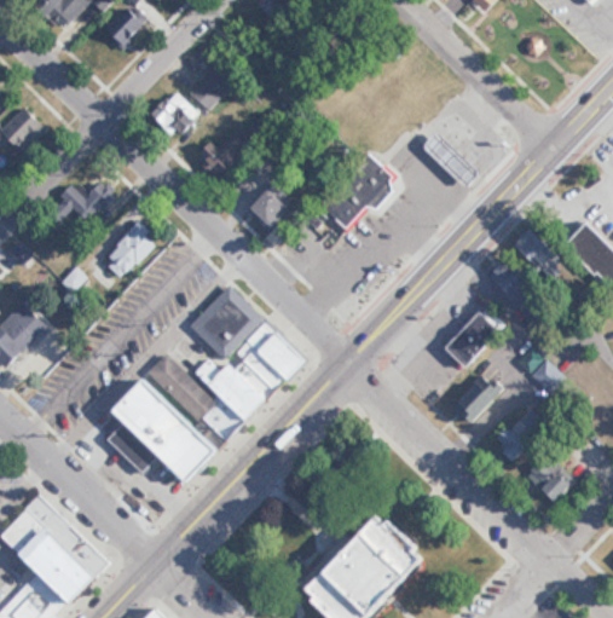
[(64,26),(87,0),(98,0),(104,5),(108,0),(51,0),(45,7),(64,26)]
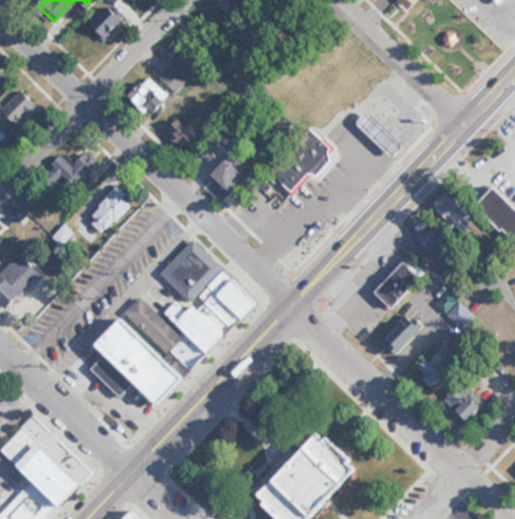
[(226,0),(217,7),(231,24),(249,9),(243,1),(244,0),(226,0)]
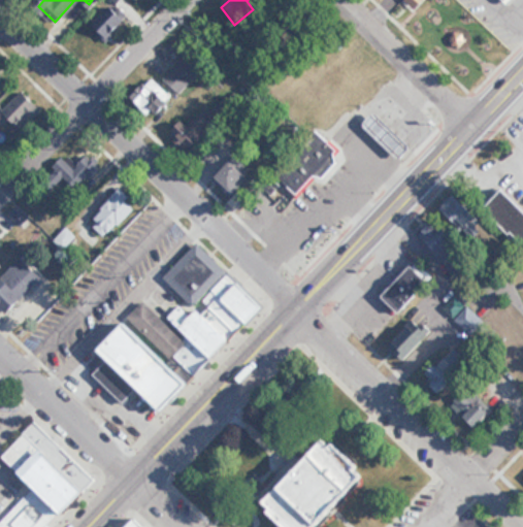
[(101,39),(124,24),(111,5),(89,22),(101,39)]
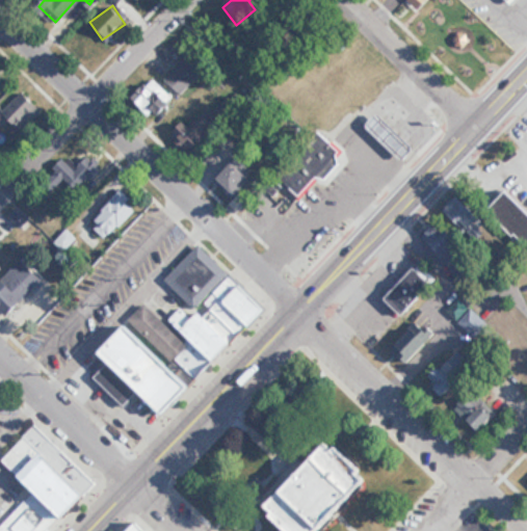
[(161,79),(178,95),(198,75),(182,58),(161,79)]
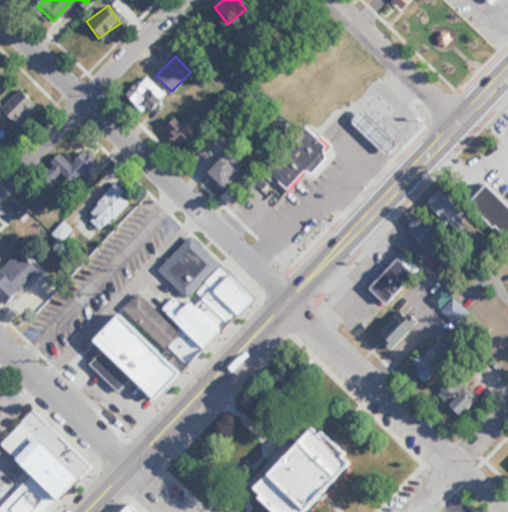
[(146,114),(161,93),(138,77),(123,99),(146,114)]
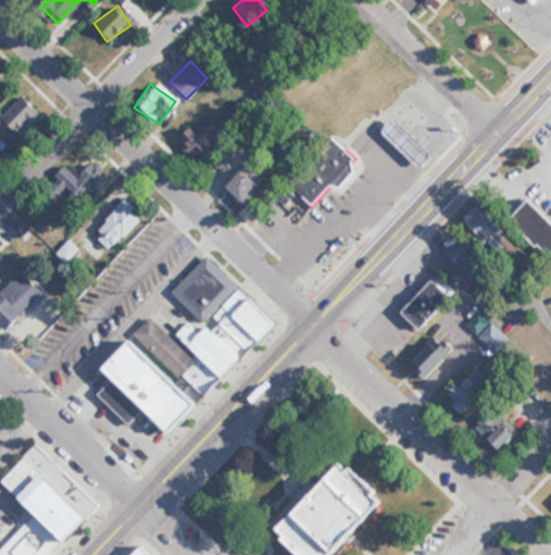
[(211,112),(191,133),(187,128),(173,143),(193,163),(230,124),(235,126),(250,110),(238,98),(218,118),(211,112)]
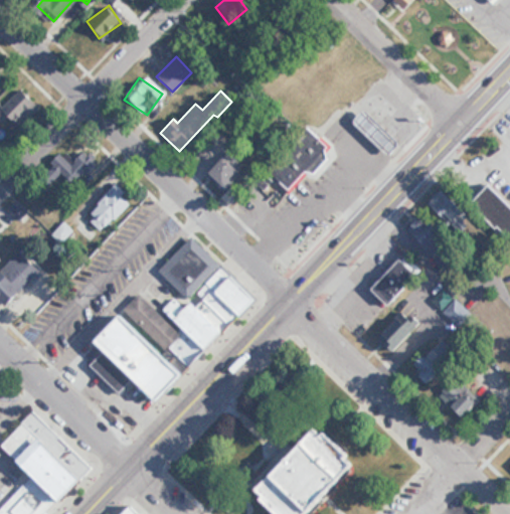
[(21,93),(2,111),(14,123),(32,105),(21,93)]
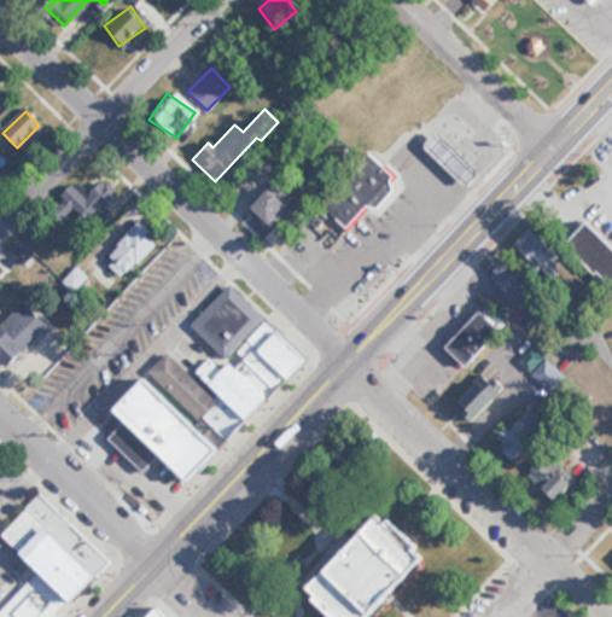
[(421,146),(436,132),(476,170),(461,185),(421,146)]
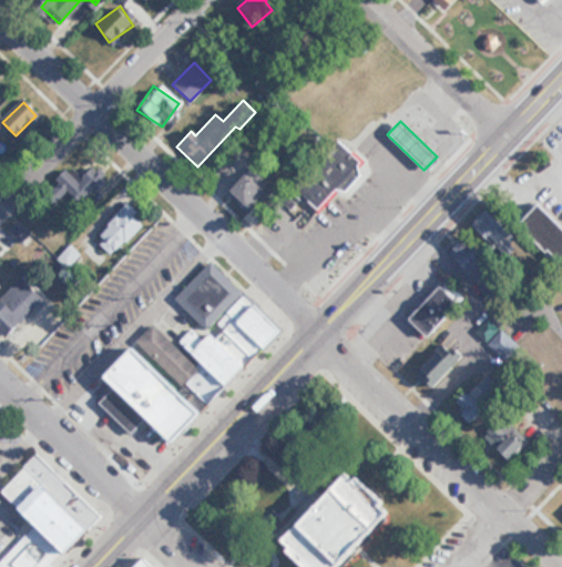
[(314,214),(360,164),(338,144),(292,193),(314,214)]
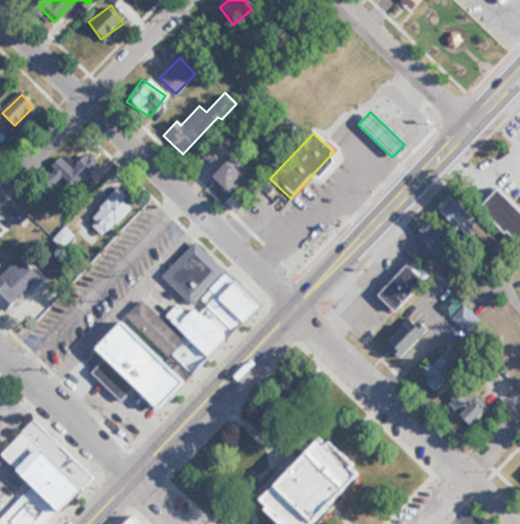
[(47,167),(72,192),(95,168),(82,154),(68,167),(57,157),(47,167)]
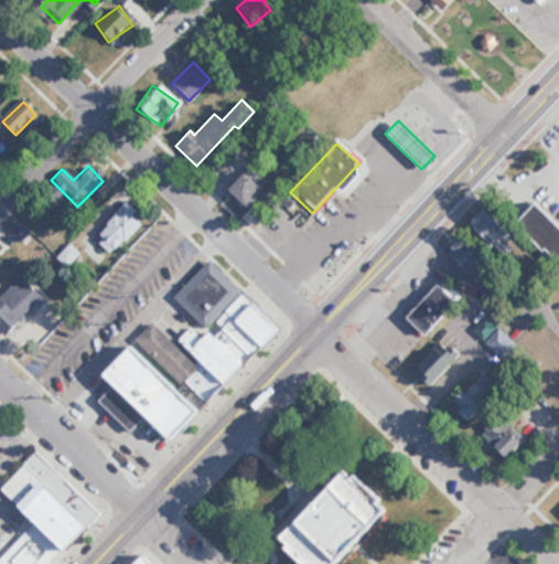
[(224,194),(245,211),(266,183),(245,167),(224,194)]
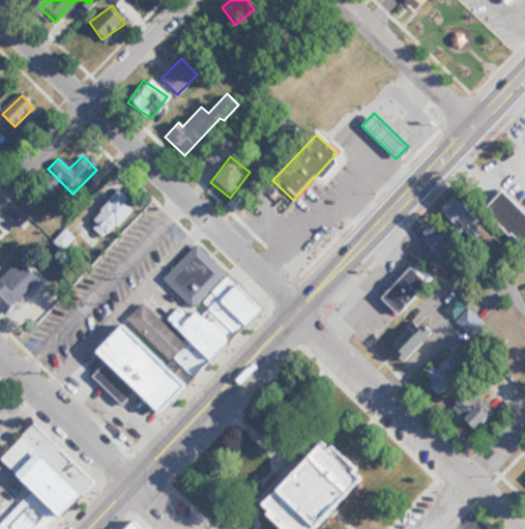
[(134,206),(116,189),(87,222),(105,238),(134,206)]
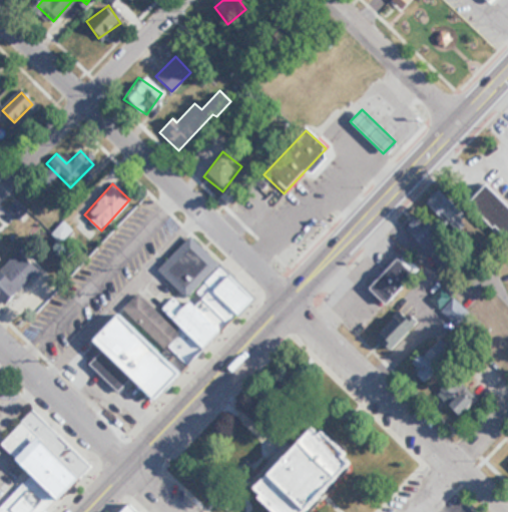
[(507,206),(486,184),(467,202),(504,241),(507,237),(507,206)]
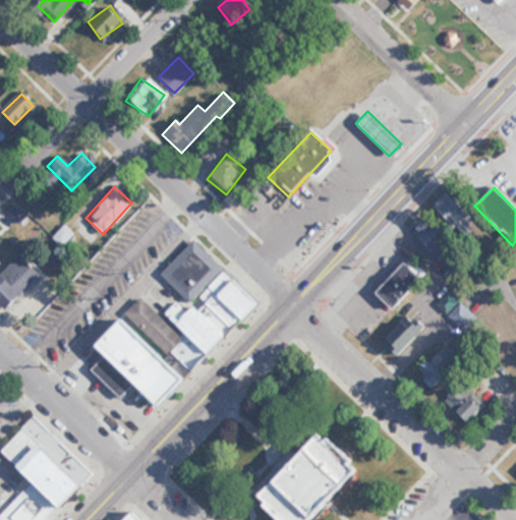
[(431,207),(454,230),(466,217),(444,194),(431,207)]
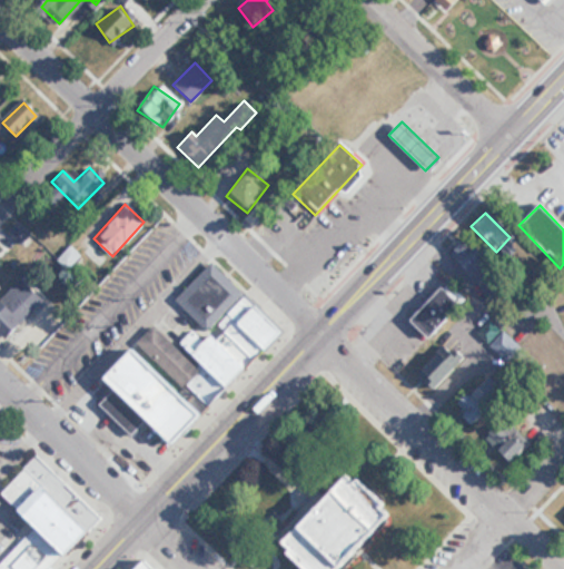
[(492,266),(466,237),(448,254),(474,282),(492,266)]
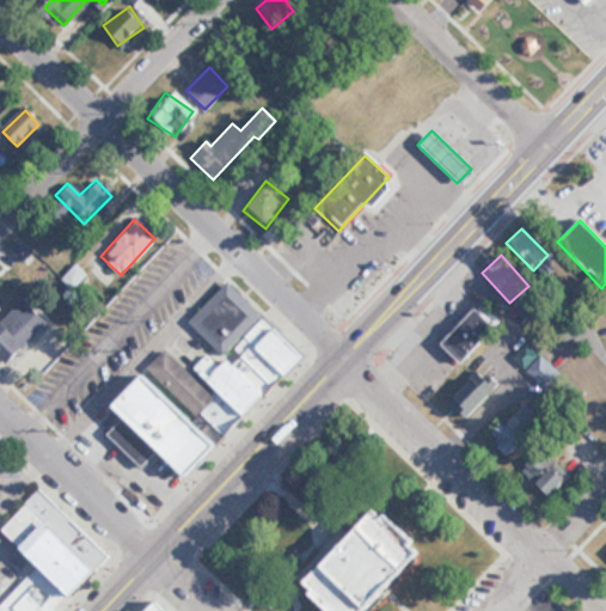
[(304,358),(224,282),(184,324),(220,356),(213,364),(202,355),(185,373),(161,350),(109,407),(121,417),(104,435),(140,469),(155,452),(187,482),(304,358)]
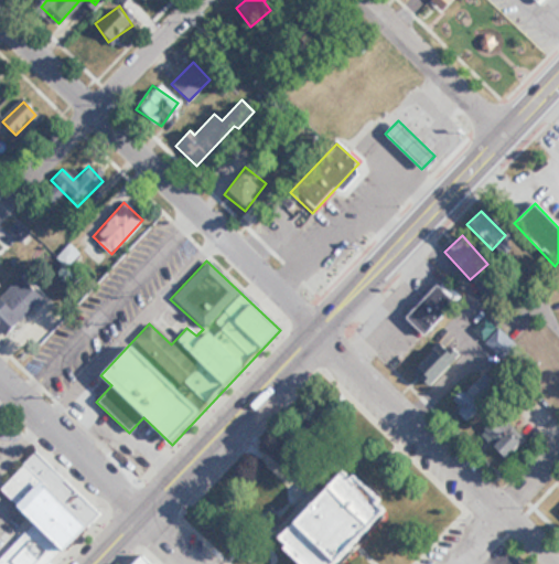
[(41,297),(14,275),(0,293),(0,331),(8,338),(41,297)]
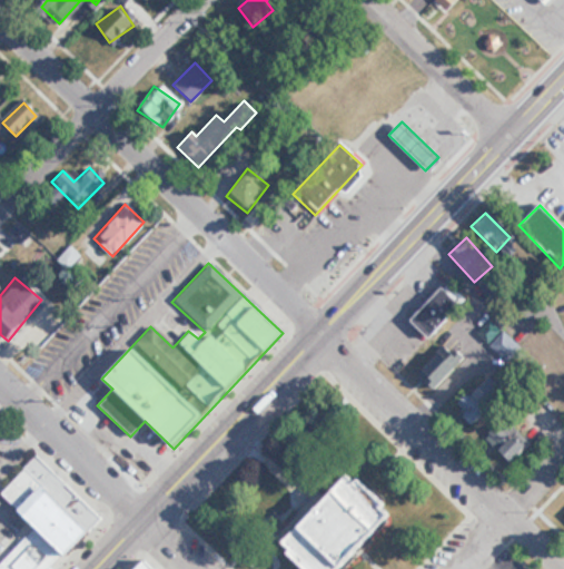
[(426,339),(463,302),(443,283),(407,319),(426,339)]
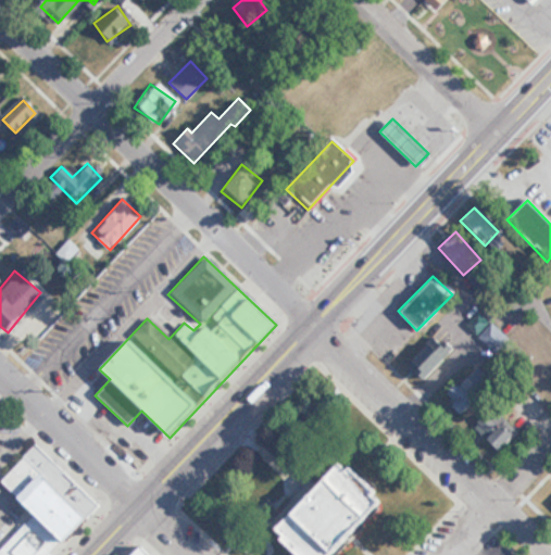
[(476,332),(484,323),(473,314),(465,325),(476,332)]
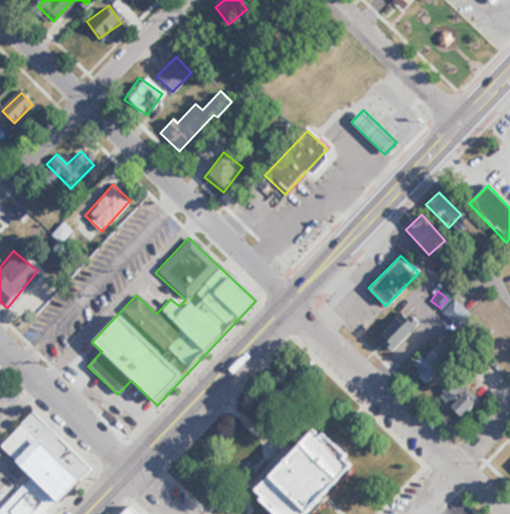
[(393,350),(416,327),(399,310),(376,333),(393,350)]
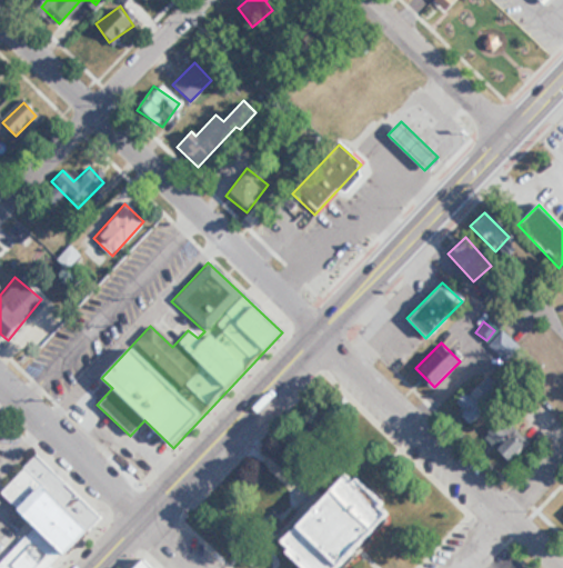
[(454,406),(470,421),(500,392),(483,377),(454,406)]
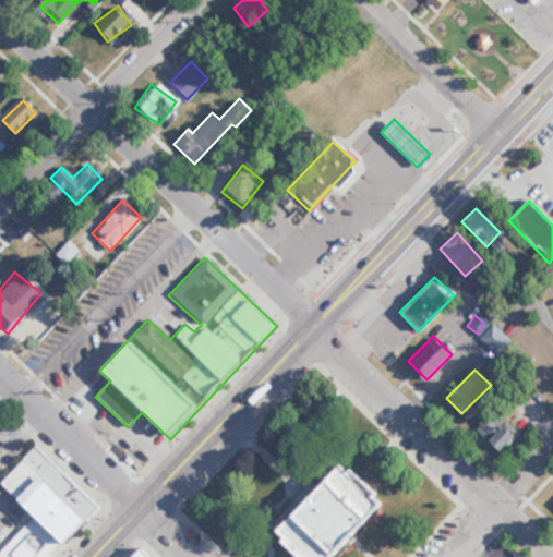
[(472,426),(497,452),(515,437),(490,410),(472,426)]
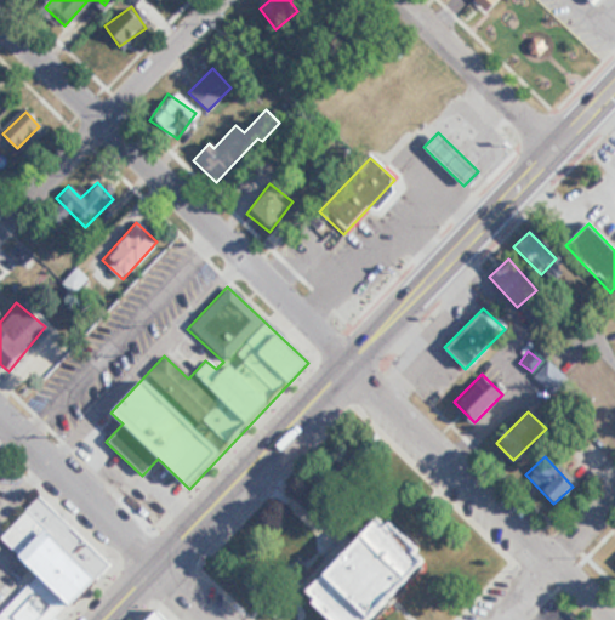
[(36,498),(0,536),(0,541),(74,610),(101,581),(97,578),(109,566),(36,498)]
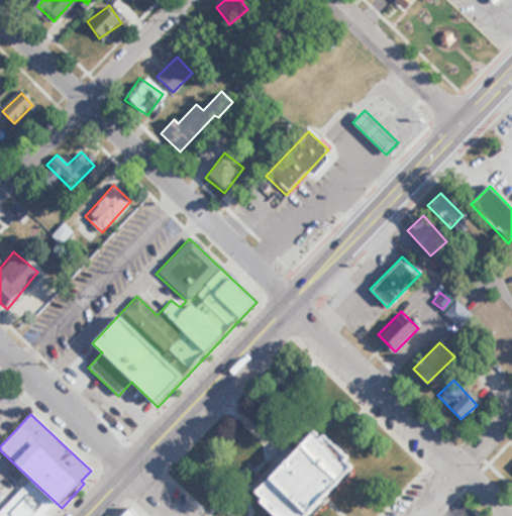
[(313,429),(323,439),(328,434),(352,457),(347,462),(354,469),(308,515),(272,515),(249,495),(313,429)]
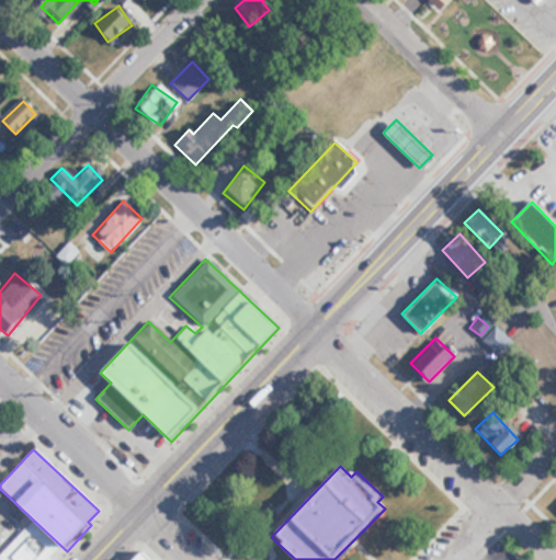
[(50,559),(59,550),(30,522),(0,553),(0,559),(50,559)]
